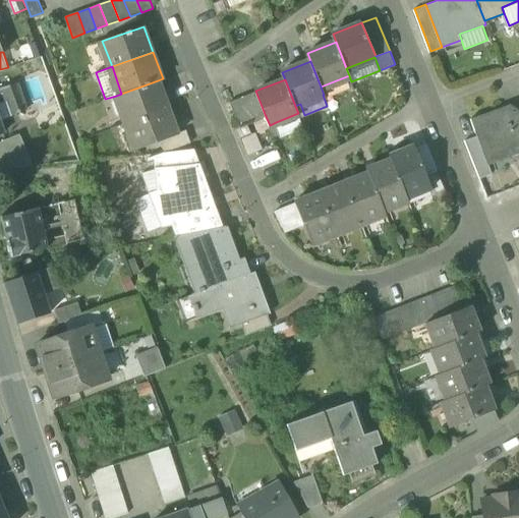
[(116,96),(125,122),(168,107),(158,80),(121,94),(116,96)]
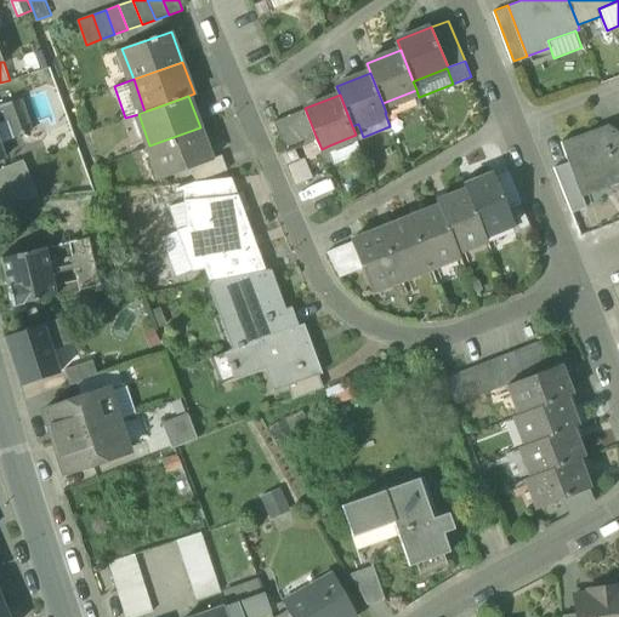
[(0,121),(10,119),(15,136),(33,130),(22,97),(0,103),(0,121)]
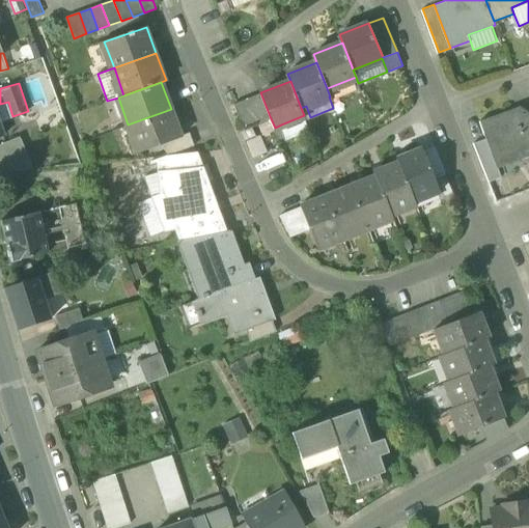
[(235,103),(245,126),(270,116),(260,92),(235,103)]
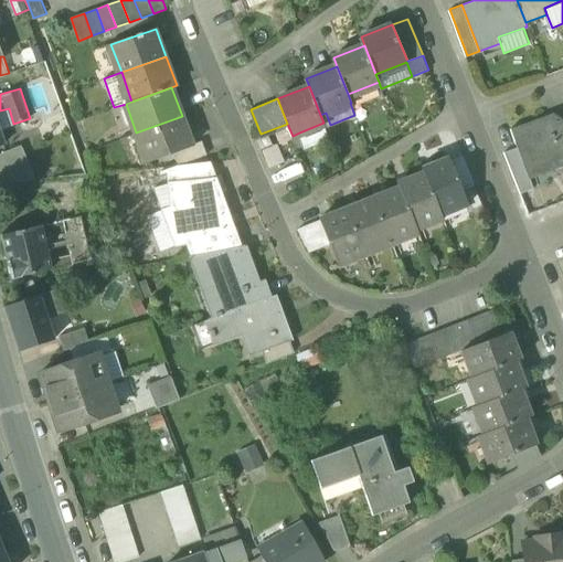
[(14,125),(13,124),(9,108),(0,110),(0,126),(1,129),(14,125)]
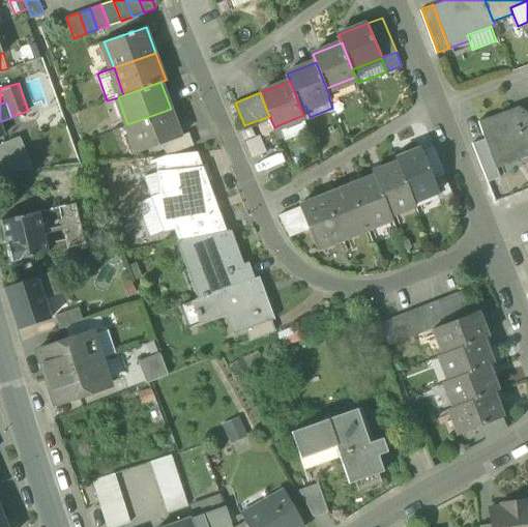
[(304,118),(310,117),(305,106),(300,108),(303,115),(304,118)]
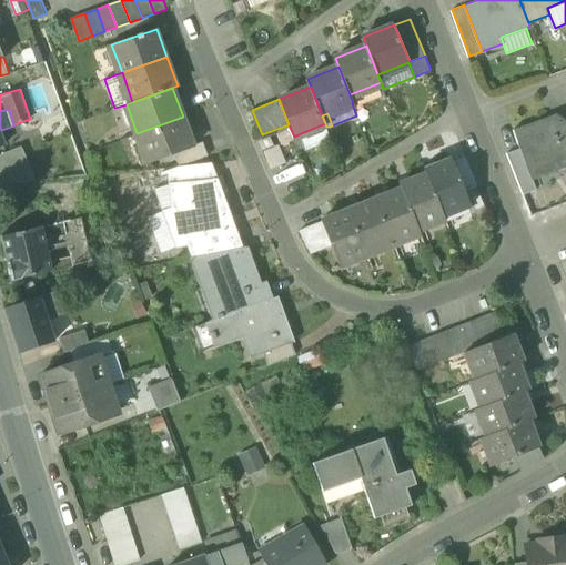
[(193,144),(183,117),(137,133),(148,162),(175,152),(194,145),(193,144)]
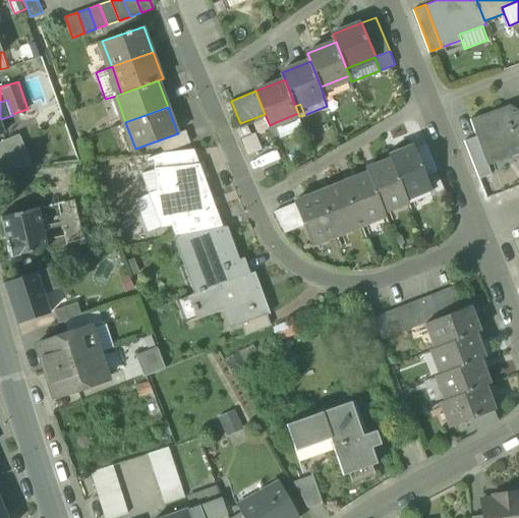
[(513,155),(518,153),(518,110),(505,114),(502,107),(471,118),(477,135),(488,164),(489,163),(491,163),(487,155),(510,148),(513,155)]
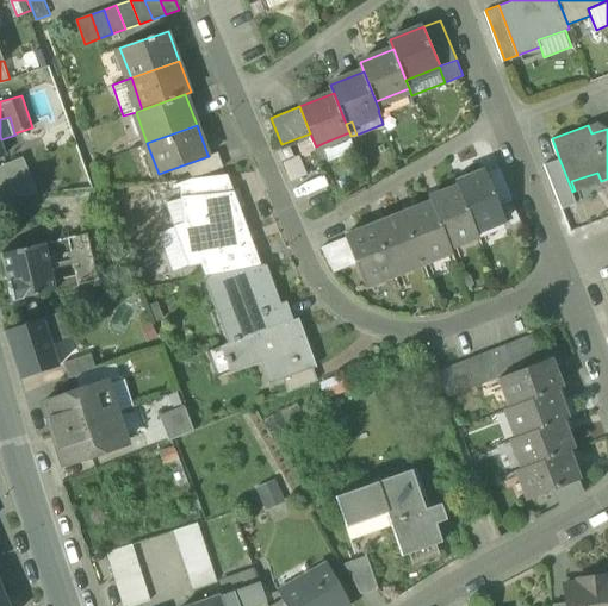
[(355,148),(351,136),(349,132),(323,143),(329,158),(355,148)]
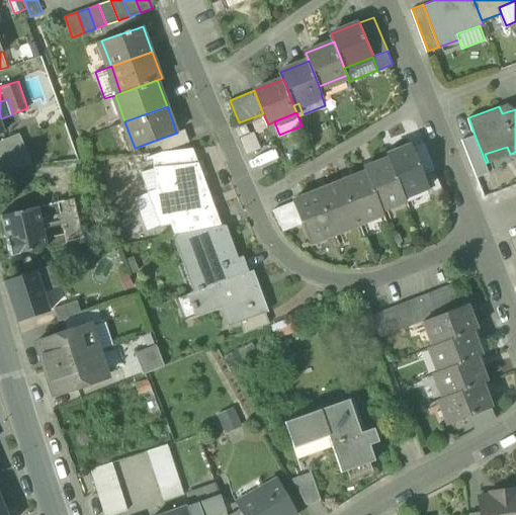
[(160,139),(164,150),(190,141),(186,127),(176,132),(177,133),(160,139)]
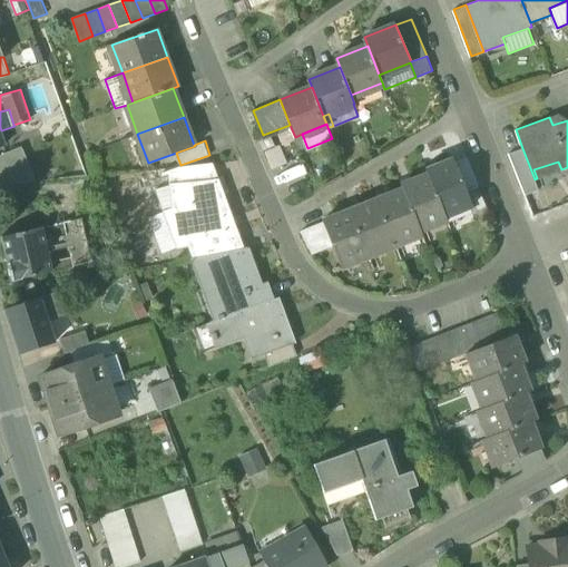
[(264,150),(272,168),(289,162),(281,143),(264,150)]
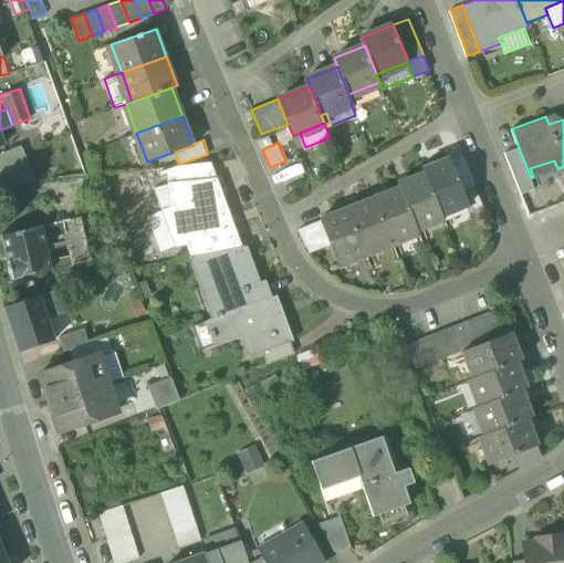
[(0,177),(2,184),(37,178),(22,144),(0,153),(0,177)]
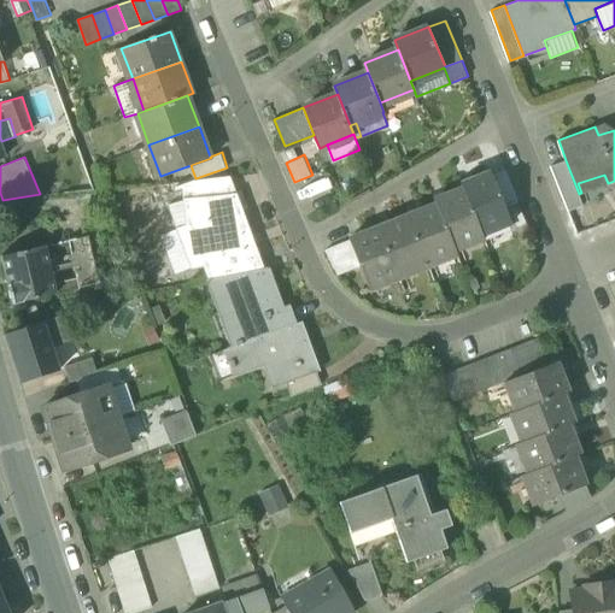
[(566,160),(551,165),(569,210),(584,205),(580,193),(579,194),(566,160)]
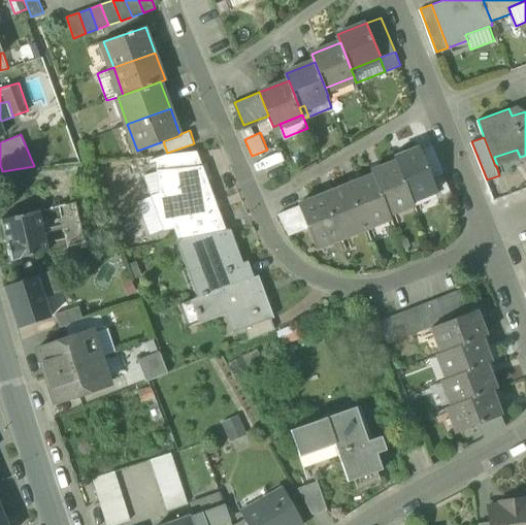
[(395,156),(396,160),(411,195),(436,185),(420,145),(395,156)]
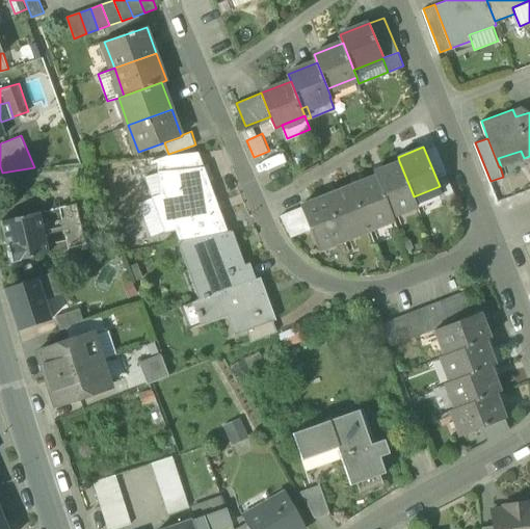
[(158,158),(159,170),(204,165),(199,151),(168,154),(158,158)]
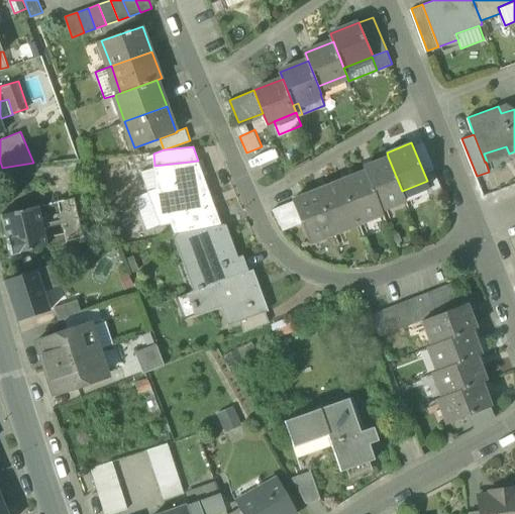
[(484,153),(487,162),(509,153),(506,146),(484,153)]
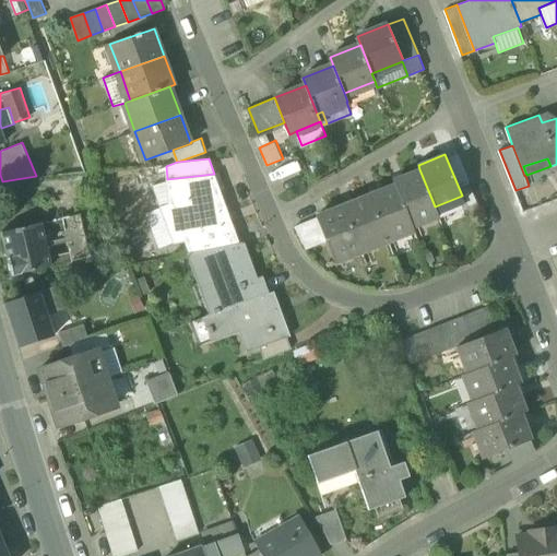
[(153,185),(161,206),(169,203),(167,179),(166,166),(160,168),(164,181),(153,185)]
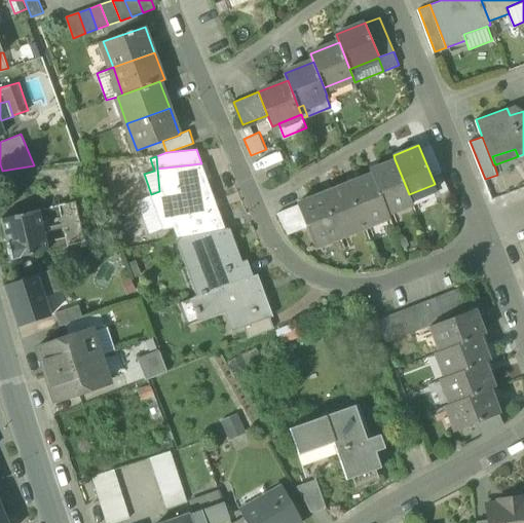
[(371,169),(372,173),(386,208),(410,197),(409,194),(395,159),(371,169)]
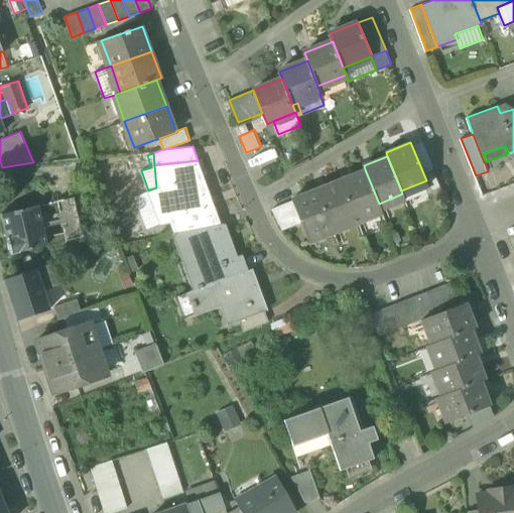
[(198,160),(154,165),(156,187),(148,190),(160,223),(171,221),(175,233),(224,223),(221,223),(199,161),(198,161),(198,160)]
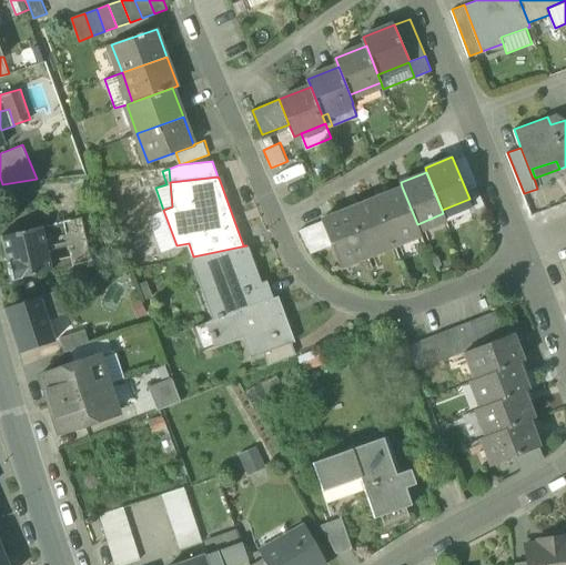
[(402,187),(375,198),(392,239),(418,228),(417,224),(402,187)]
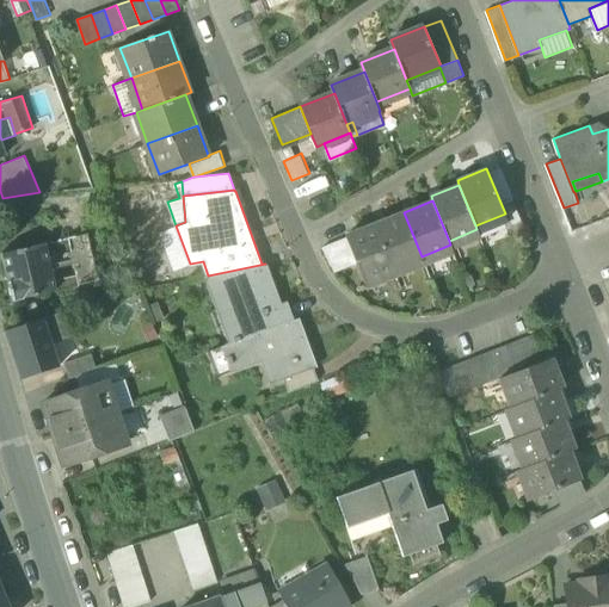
[(404,212),(376,223),(394,268),(422,256),(404,212)]
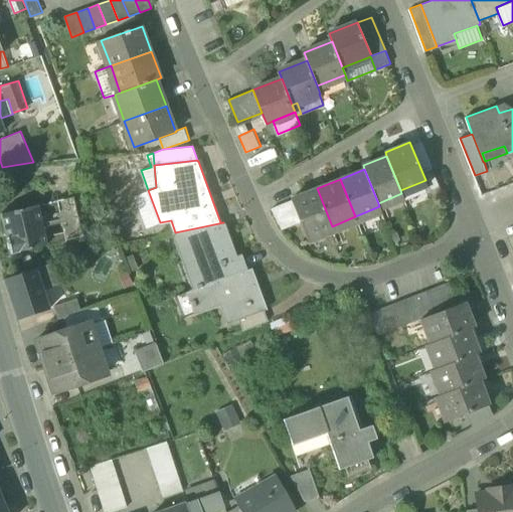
[(355,216),(357,221),(381,212),(380,208),(404,198),(402,194),(426,185),(425,180),(400,190),(401,193),(378,203),(379,206),(355,216)]
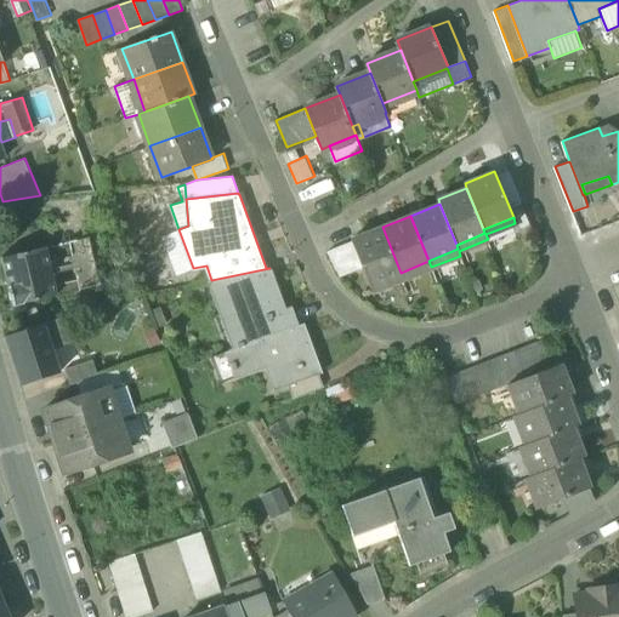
[(403,279),(401,273),(382,227),(352,239),(353,240),(363,266),(373,291),(375,290),(376,292),(402,281),(402,279),(403,279)]
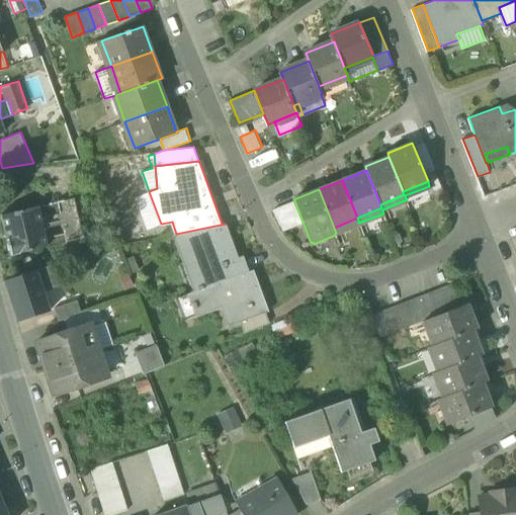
[(148,229),(161,224),(149,191),(136,195),(148,229)]
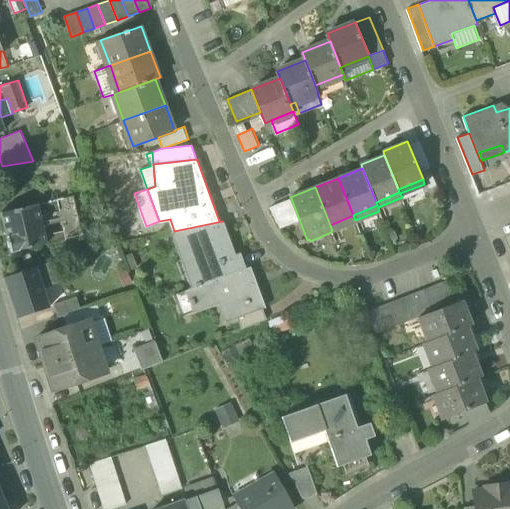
[(67,236),(67,238),(84,234),(75,194),(58,198),(67,236)]
